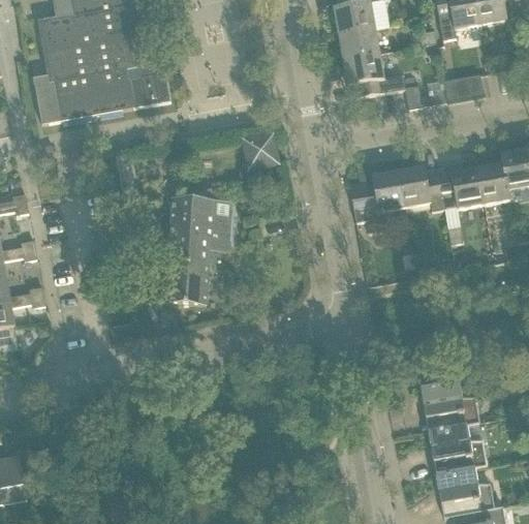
[(53,0),(56,16),(38,19),(48,74),(49,81),(35,83),(34,76),(33,76),(41,123),(61,119),(170,100),(163,58),(135,63),(132,44),(128,45),(127,37),(130,36),(141,34),(141,33),(137,34),(131,0),(53,0)]
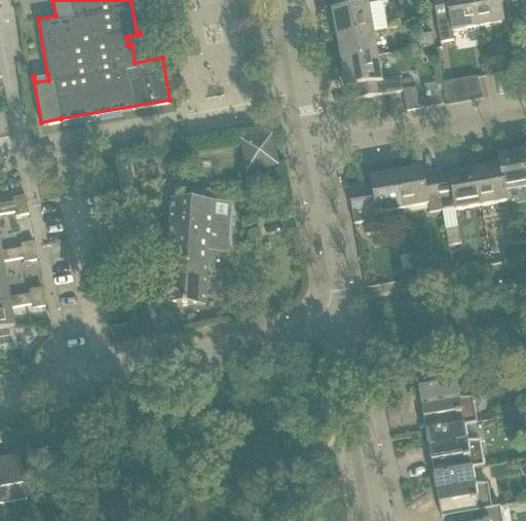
[(335,0),(336,6),(332,7),(336,33),(367,28),(371,27),(386,25),(382,0),(335,0)]
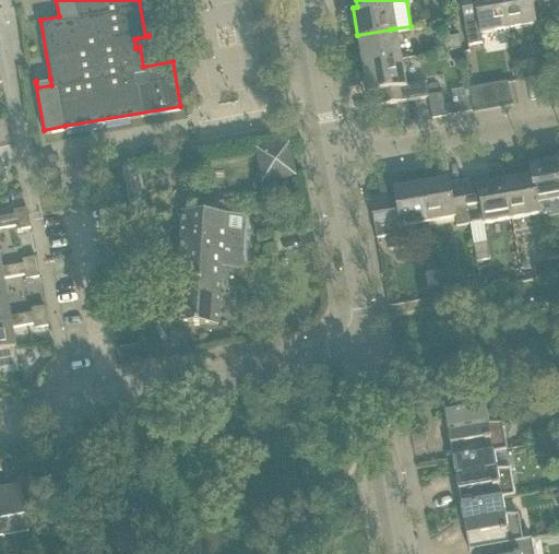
[(508,25),(502,0),(460,0),(467,42),(482,39),(480,31),(508,25)]
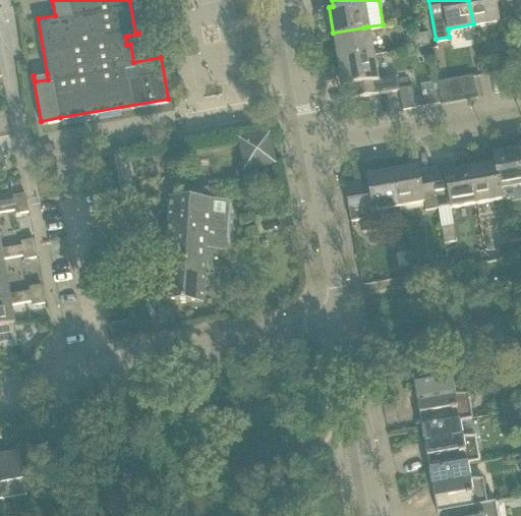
[(468,0),(473,23),(499,19),(499,16),(511,14),(520,21),(520,0),(468,0)]
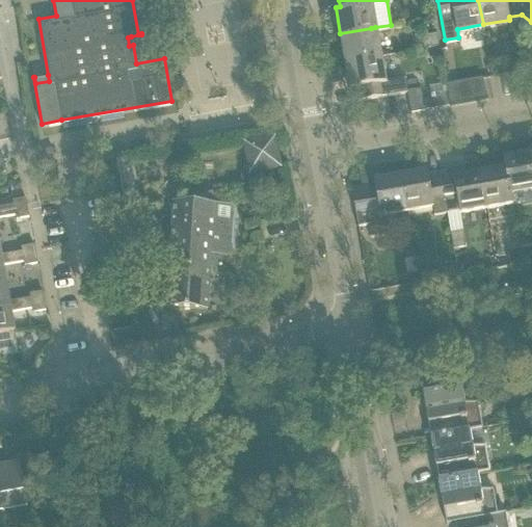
[(340,33),(344,59),(380,53),(375,27),(340,33)]
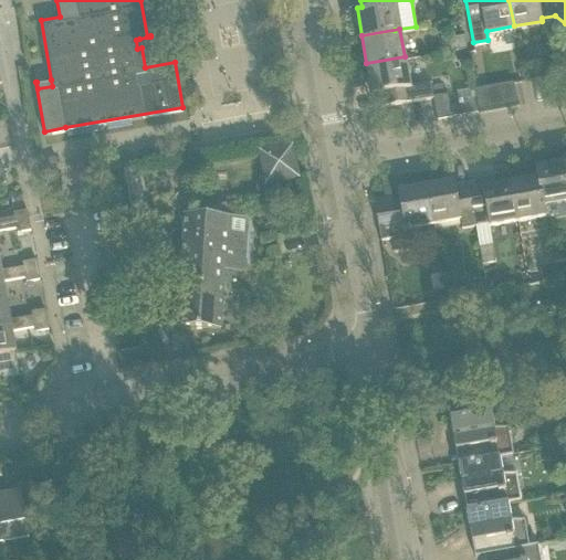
[(448,34),(450,48),(467,45),(464,32),(448,34)]
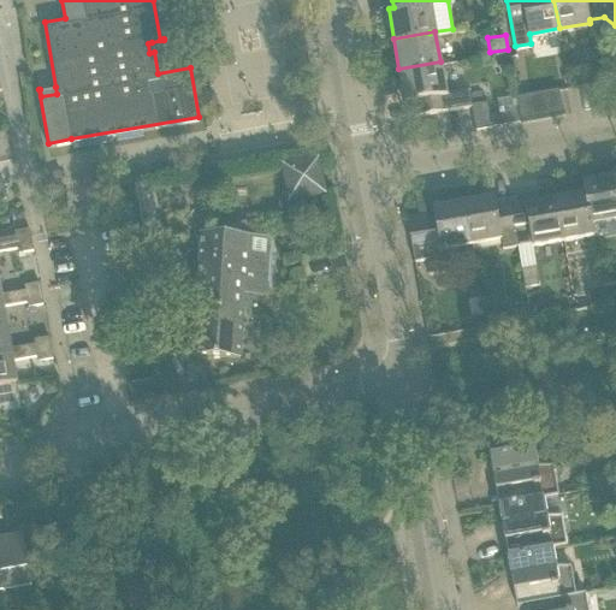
[(440,61),(398,69),(404,100),(409,99),(412,113),(471,104),(468,87),(445,90),(440,61)]
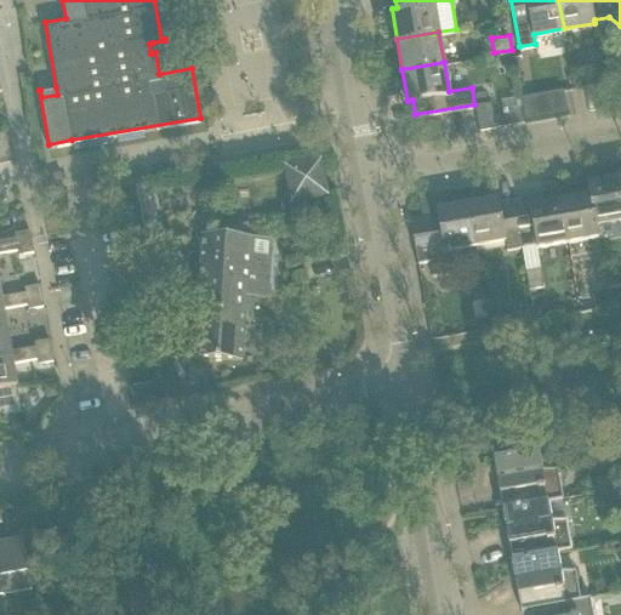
[(562,87),(550,90),(553,109),(565,108),(563,90),(562,87)]
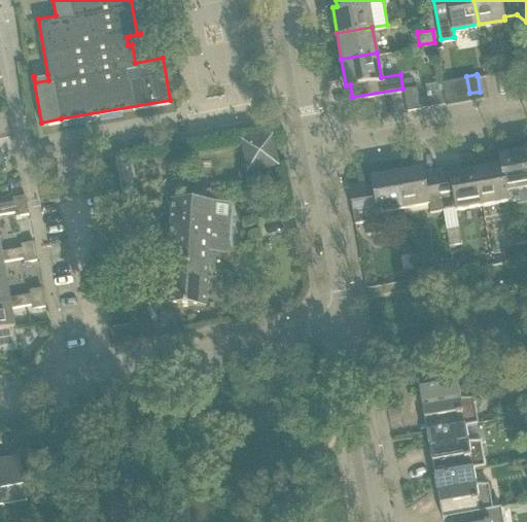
[(417,87),(402,89),(407,109),(420,106),(418,98),(417,87)]
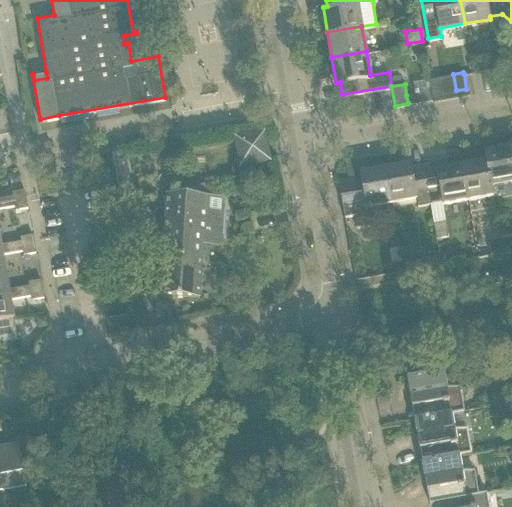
[(415,94),(406,95),(408,103),(432,99),(431,91),(430,87),(419,89),(415,93),(415,94)]
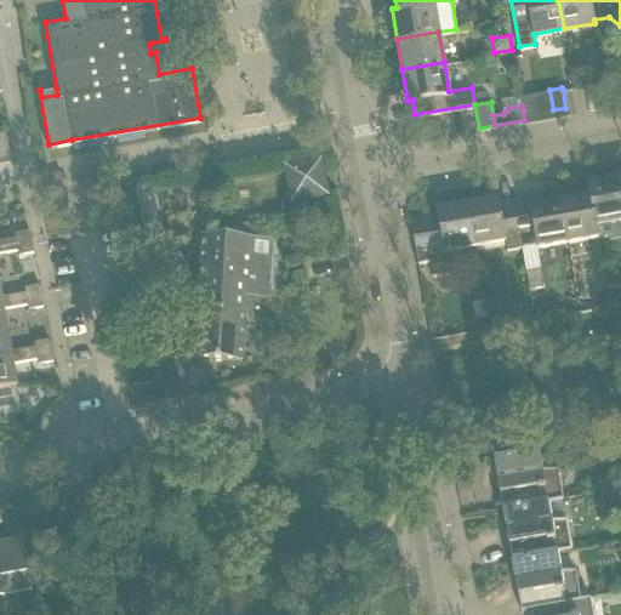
[(326,182),(322,157),(288,164),(289,169),(292,168),(296,192),(317,187),(317,191),(318,191),(317,184),(326,182)]
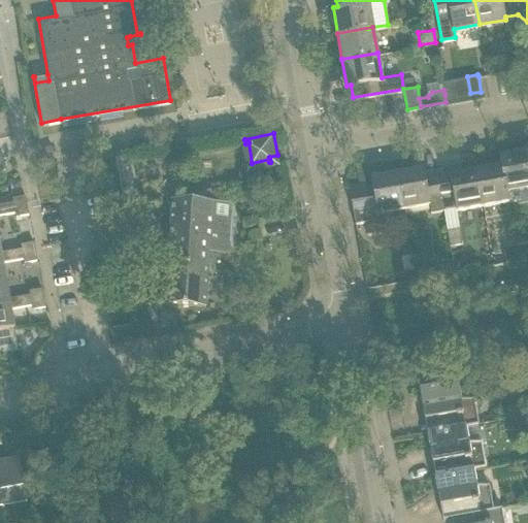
[(527,163),(525,148),(499,152),(501,163),(506,189),(507,189),(510,188),(527,185),(527,163)]
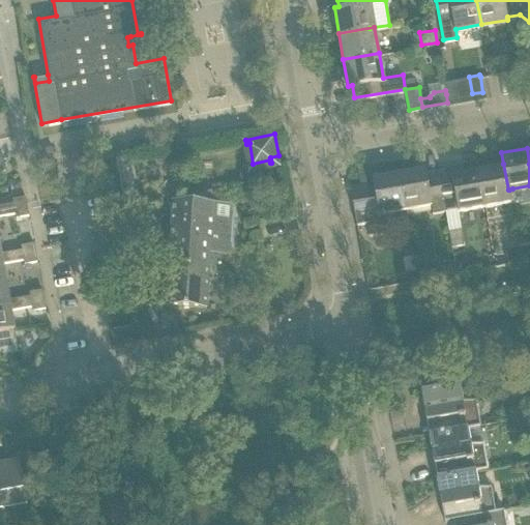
[(106,158),(115,209),(136,206),(127,155),(106,158)]
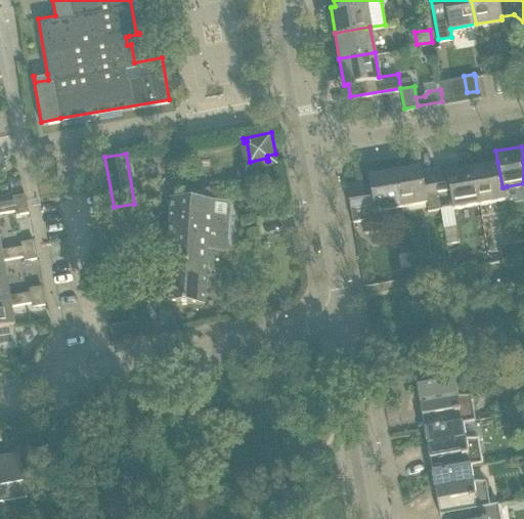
[(492,163),(472,166),(478,202),(504,197),(503,187),(497,162),(496,162),(492,163)]
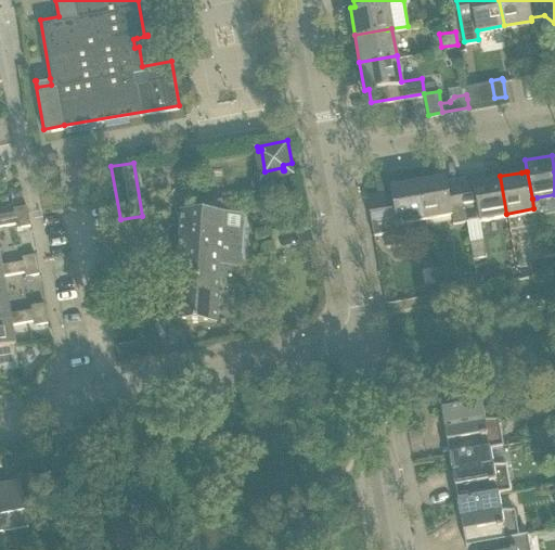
[(444,175),(417,179),(424,217),(451,213),(452,221),(466,218),(459,177),(446,180),(444,175)]
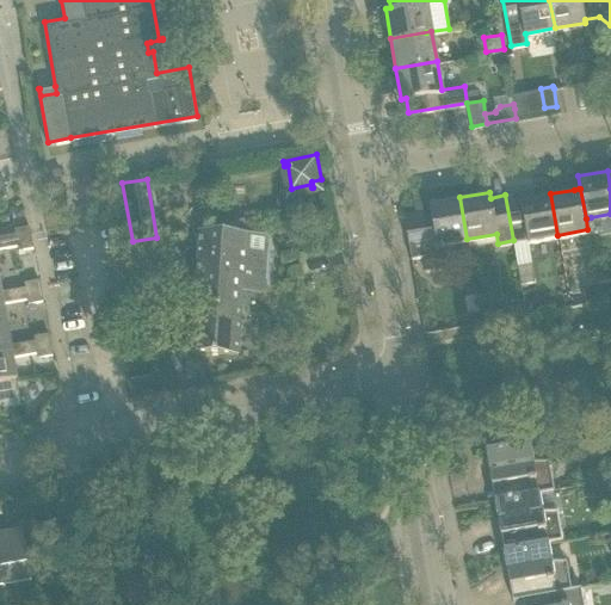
[(520,192),(505,195),(513,240),(528,238),(528,241),(557,235),(550,193),(522,199),(520,192)]
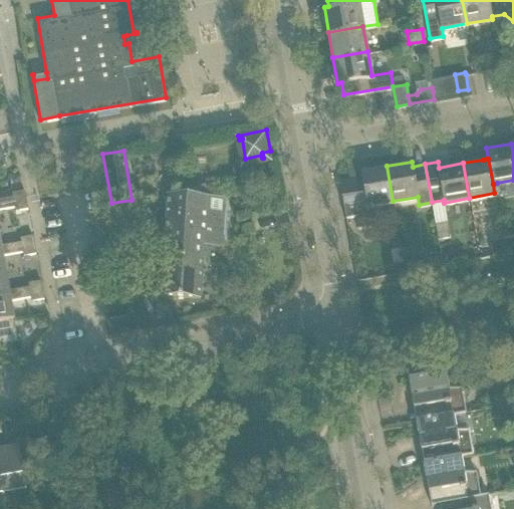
[(393,201),(387,166),(361,171),(361,175),(339,179),(345,216),(355,214),(357,226),(370,224),(367,206),(393,201)]
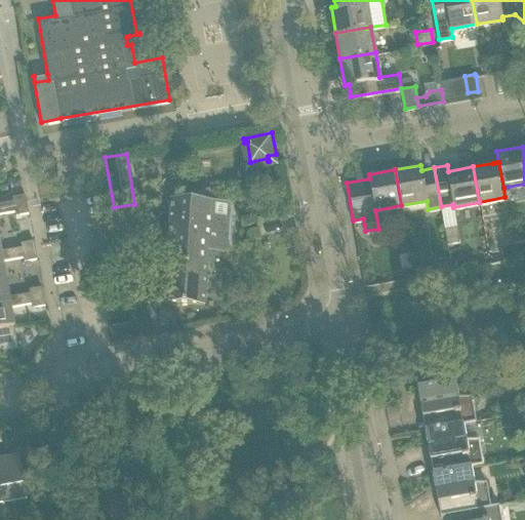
[(171,196),(168,234),(173,234),(172,245),(168,245),(164,300),(204,303),(208,238),(228,239),(228,242),(229,242),(232,190),(230,190),(229,199),(211,198),(211,197),(208,187),(201,189),(195,191),(188,195),(187,197),(171,196)]
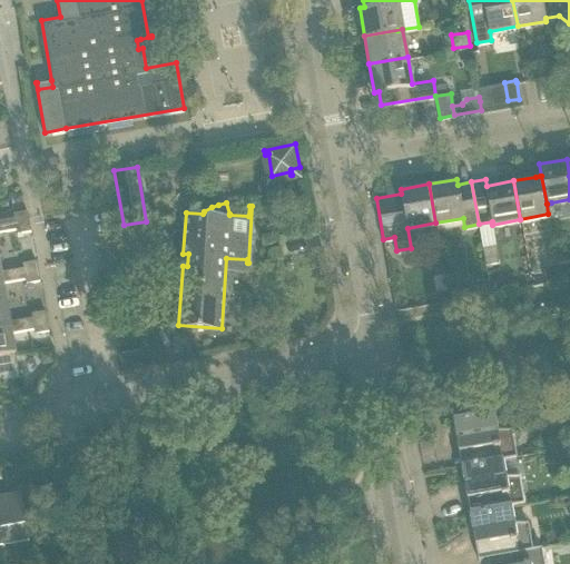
[(13,210),(15,215),(17,226),(17,230),(31,228),(27,208),(13,210)]
